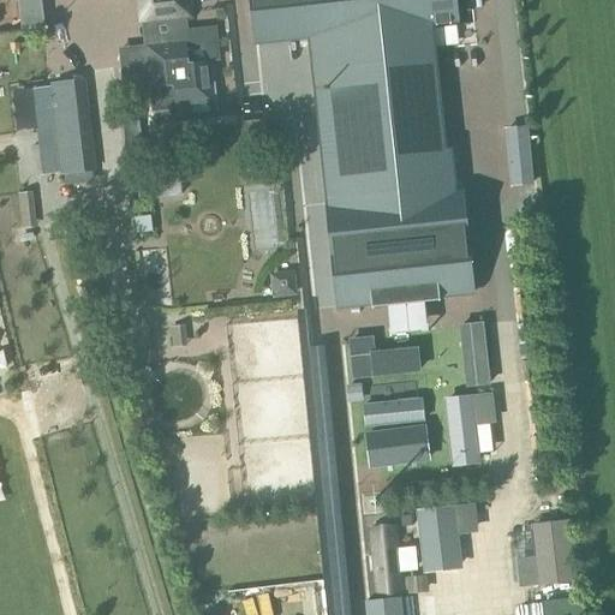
[(131,0),(105,0),(109,89),(135,88),(131,0)]
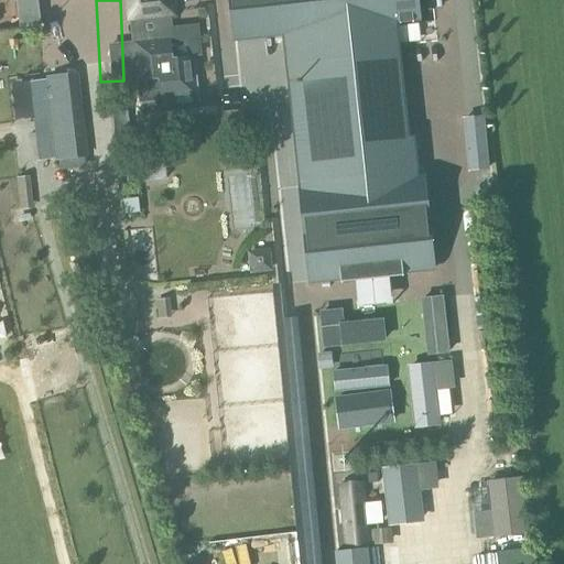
[(174,0),(125,0),(128,22),(176,17),(174,0)]
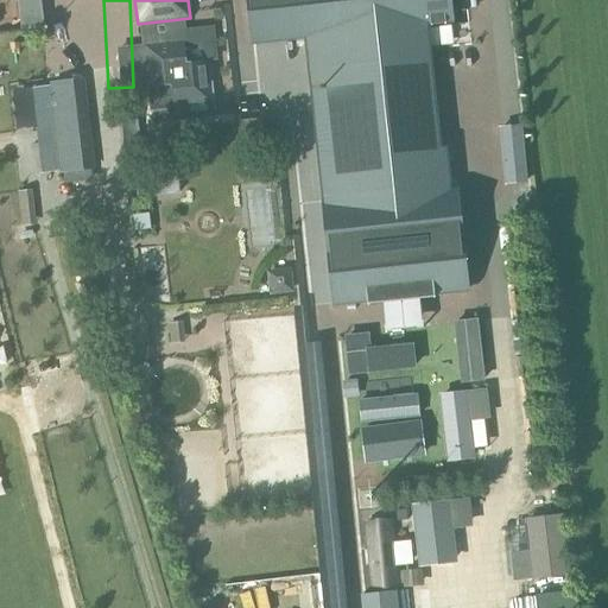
[(249,0),(255,43),(308,37),(325,201),(322,202),(333,305),(470,291),(458,187),(449,188),(445,152),(439,152),(429,54),(426,24),(451,21),(449,0),(249,0)]
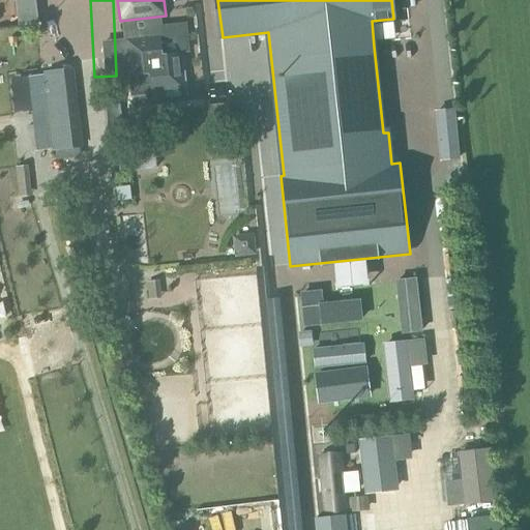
[(34,21),(40,67),(56,65),(50,19),(34,21)]
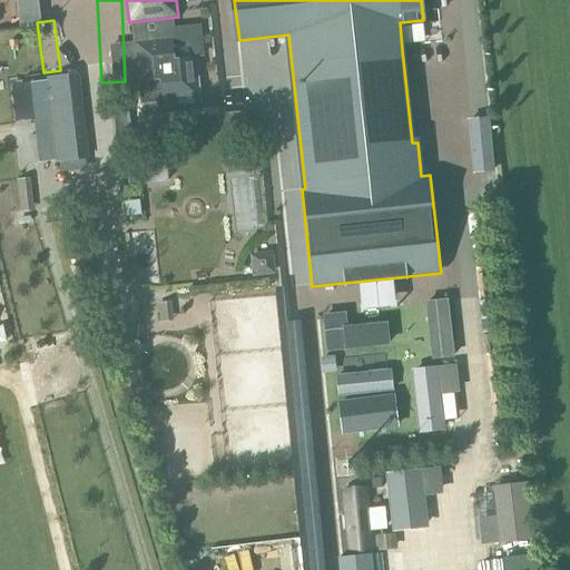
[(136,43),(140,84),(161,81),(163,101),(199,98),(196,58),(193,59),(193,56),(203,55),(200,31),(176,33),(177,43),(174,43),(173,40),(136,43)]
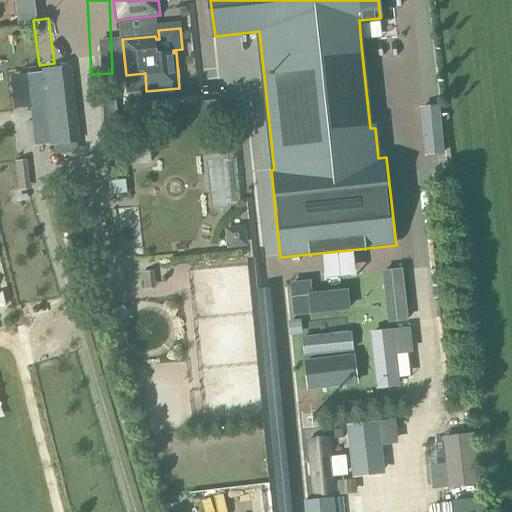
[(186,31),(187,70),(207,69),(206,31),(186,31)]
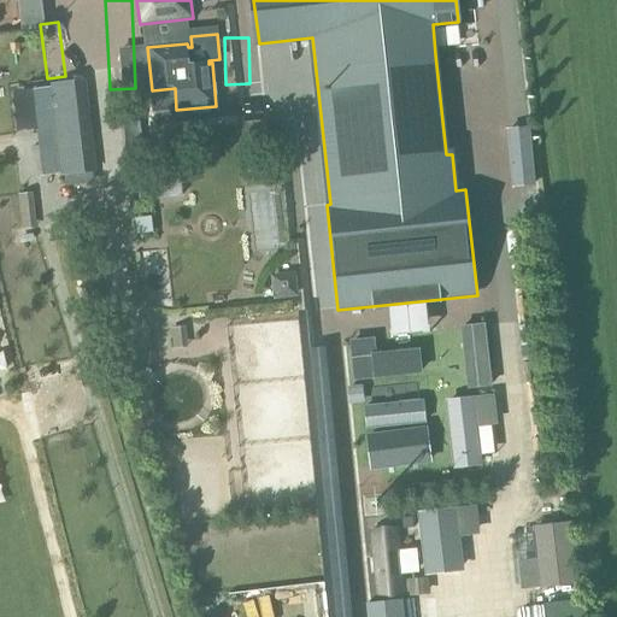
[(271,58),(252,59),(252,83),(271,82),(271,58)]
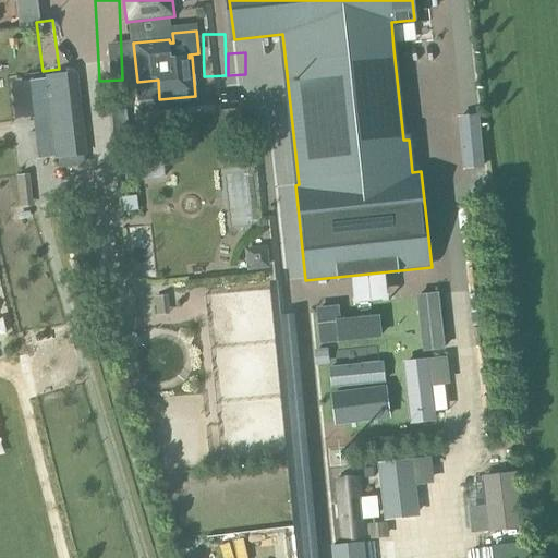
[(88,154),(80,76),(48,80),(57,158),(88,154)]
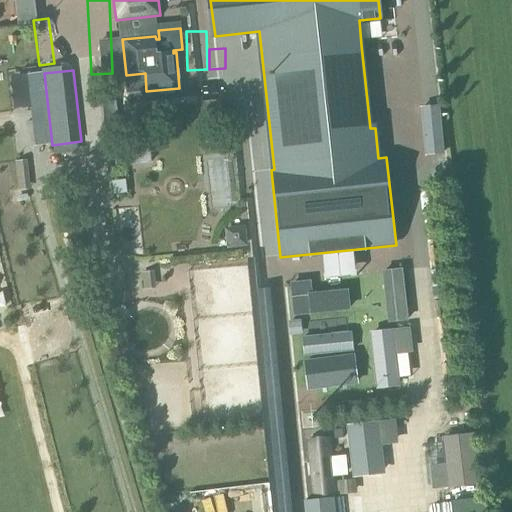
[(123,127),(149,126),(148,102),(122,103),(123,127)]
